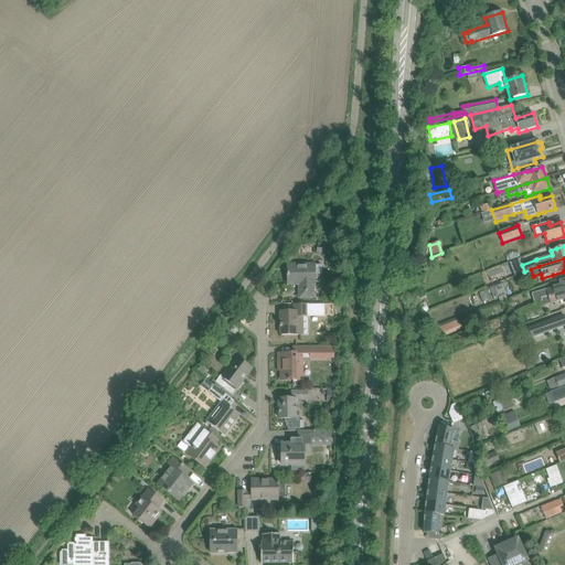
[(315,264),(298,265),(287,265),(288,285),(299,285),(299,298),(313,298),(313,285),(315,285),(315,275),(322,275),(322,265),(315,265),(315,264)]
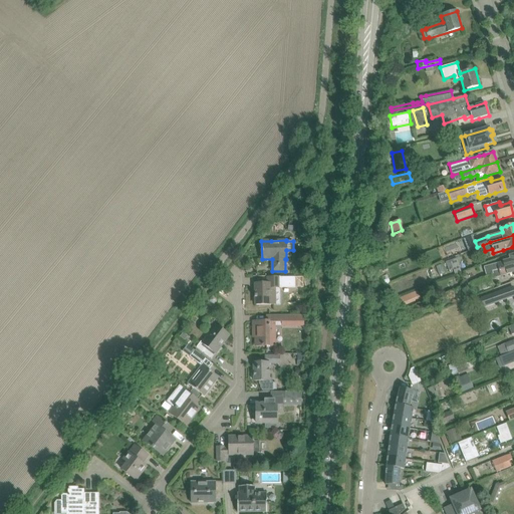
[(484,267),(486,276),(493,273),(493,271),(513,265),(513,254),(509,256),(502,258),(503,262),(484,267)]
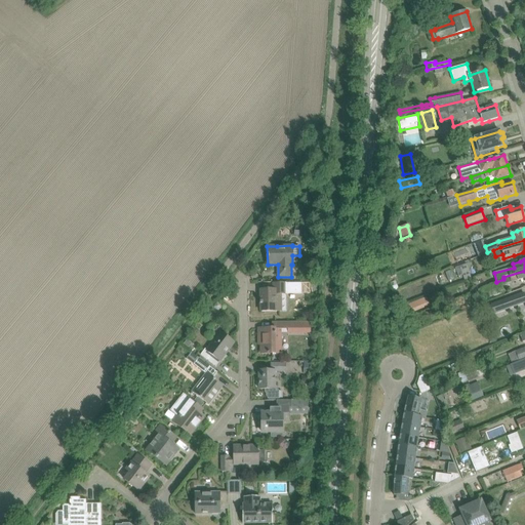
[(465,280),(471,278),(466,264),(454,268),(457,277),(462,275),(465,280)]
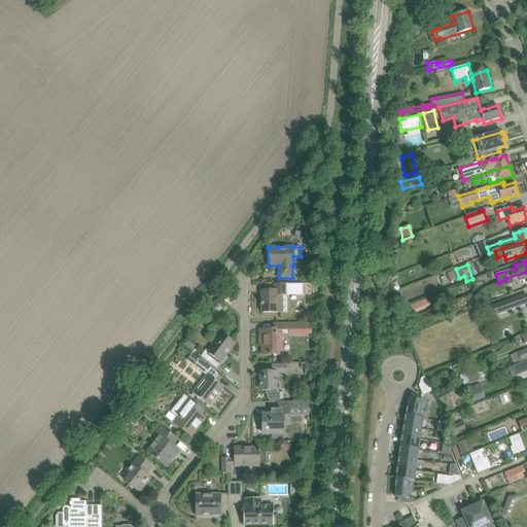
[(505,280),(498,283),(498,284),(479,291),(480,296),(489,292),(491,299),(495,297),(505,293),(502,286),(513,283),(526,279),(526,272),(505,278),(505,280)]
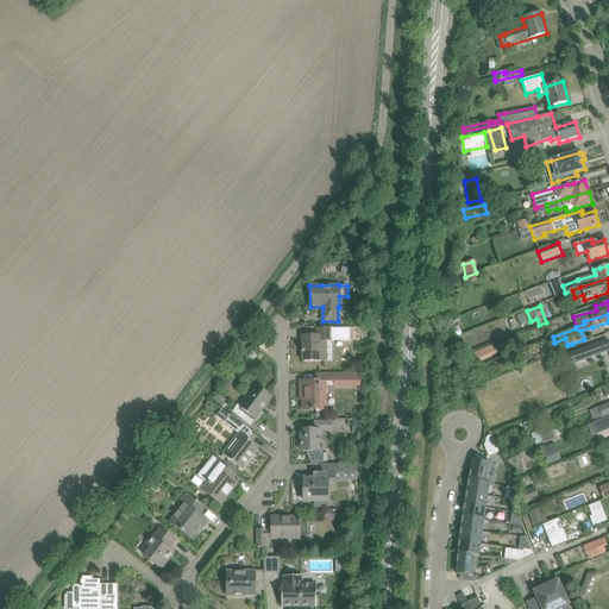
[(454,338),(462,336),(458,326),(452,328),(454,338)]
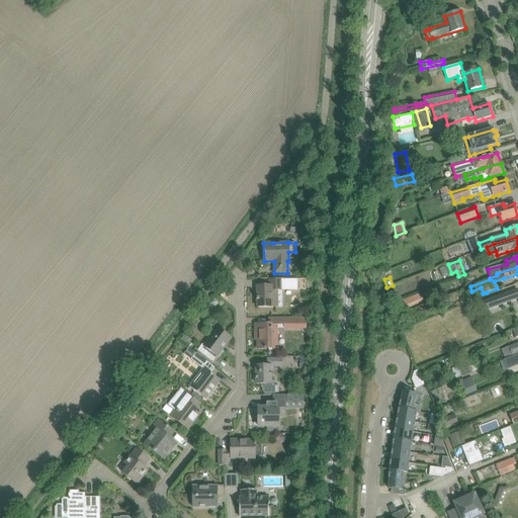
[(278,308),(278,290),(282,290),(282,279),(269,279),(269,285),(257,286),(257,308),(267,308),(278,308)]
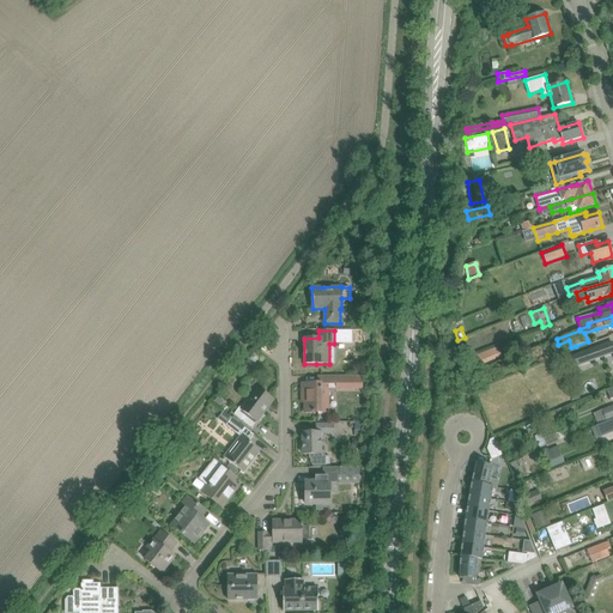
[(354,333),(357,344),(365,341),(363,331),(354,333)]
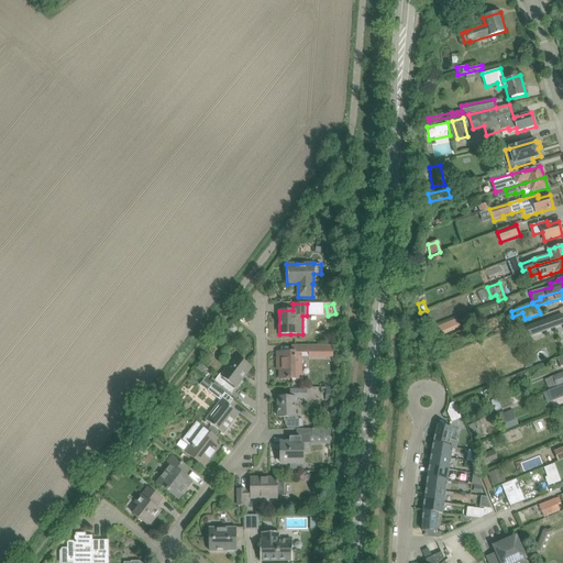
[(562,318),(562,315),(547,320),(526,327),(529,337),(562,323),(562,318)]
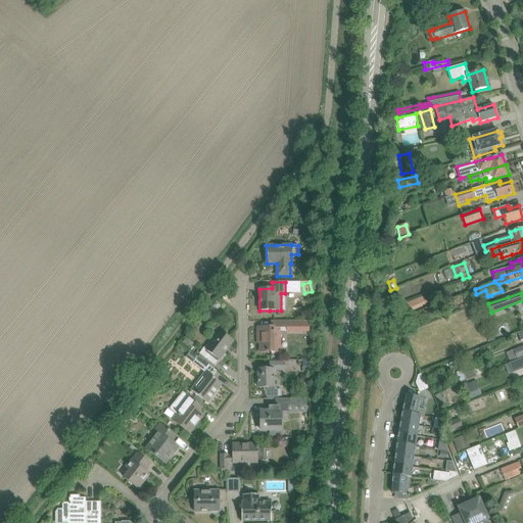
[(426,302),(424,296),(402,304),(407,313),(422,306),(421,304),(426,302)]
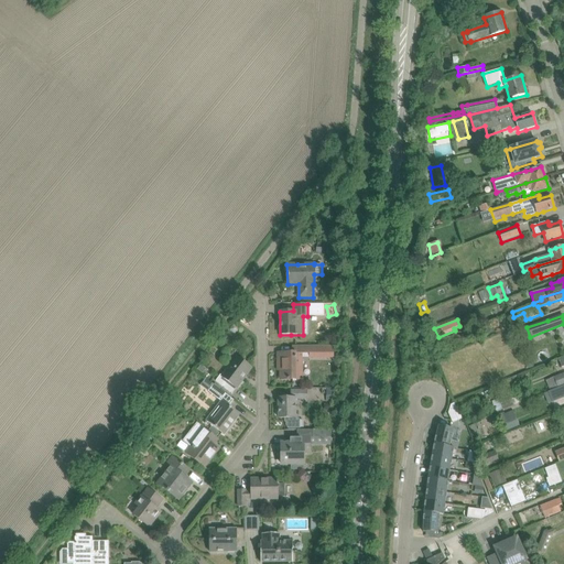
[(454,349),(463,346),(457,334),(448,337),(454,349)]
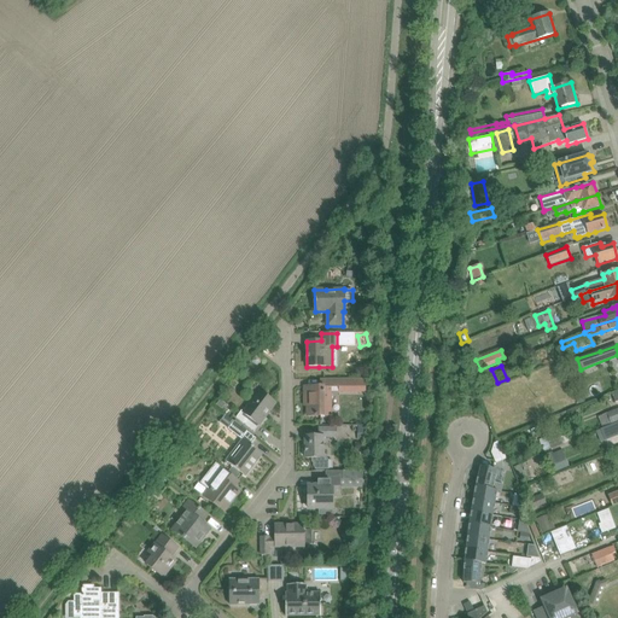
[(338,386),(339,392),(348,391),(348,379),(320,379),(320,386),(307,388),(308,415),(331,415),(331,388),(338,386)]
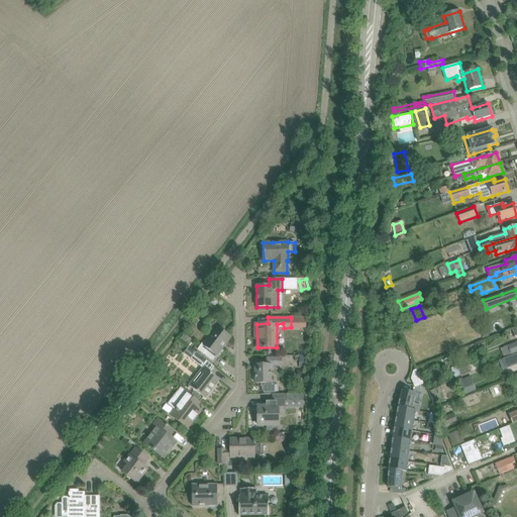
[(197,349),(205,354),(213,360),(226,343),(224,342),(228,336),(217,327),(204,344),(202,342),(197,349)]
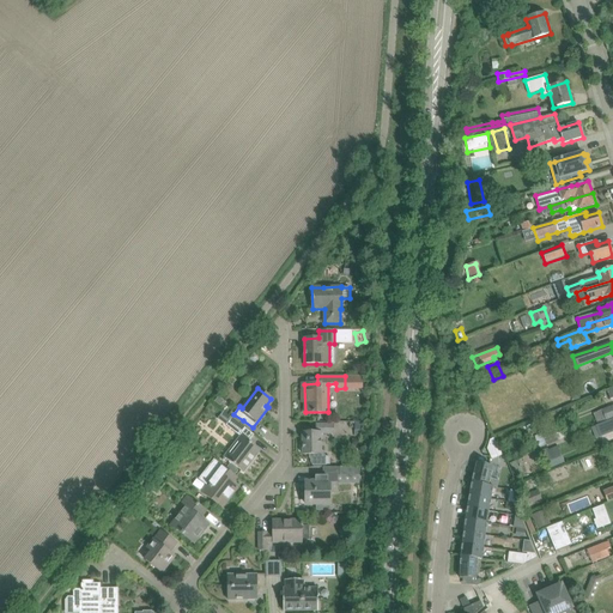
[(575,412),(572,404),(558,410),(544,416),(546,419),(552,417),(553,420),(575,412)]
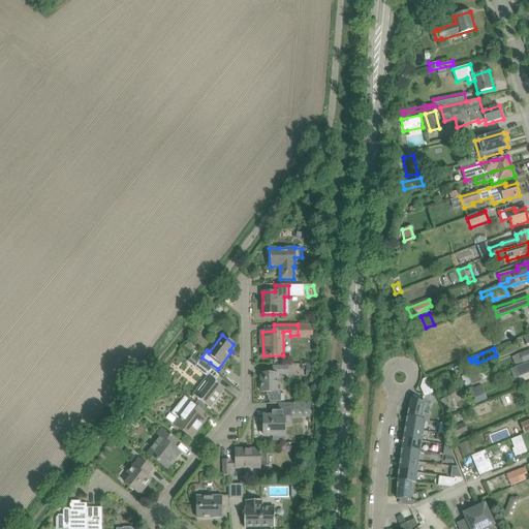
[(511,356),(516,367),(528,361),(528,350),(520,353),(511,356)]
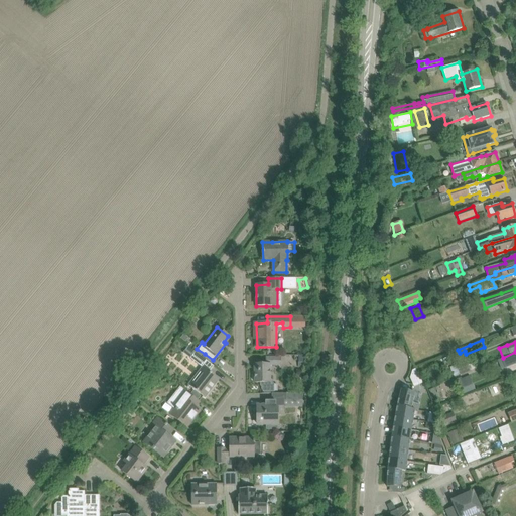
[(515,352),(503,358),(506,367),(509,366),(515,363),(515,352)]
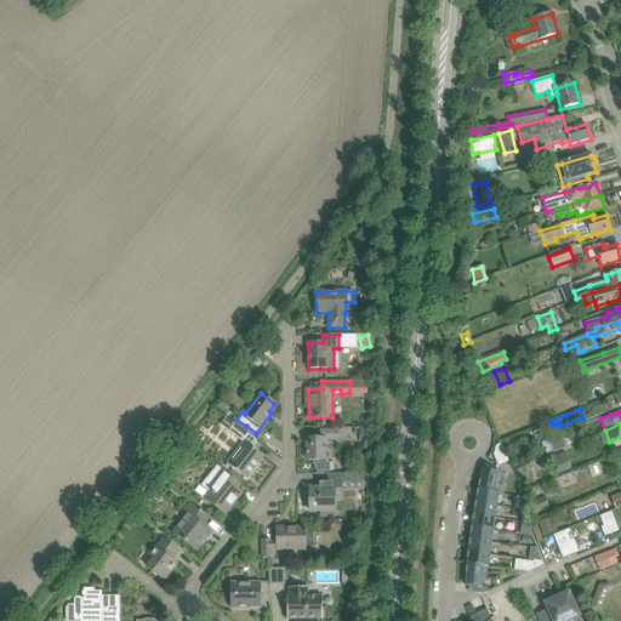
[(243,440),(245,442),(251,446),(256,440),(235,425),(231,431),(243,440)]
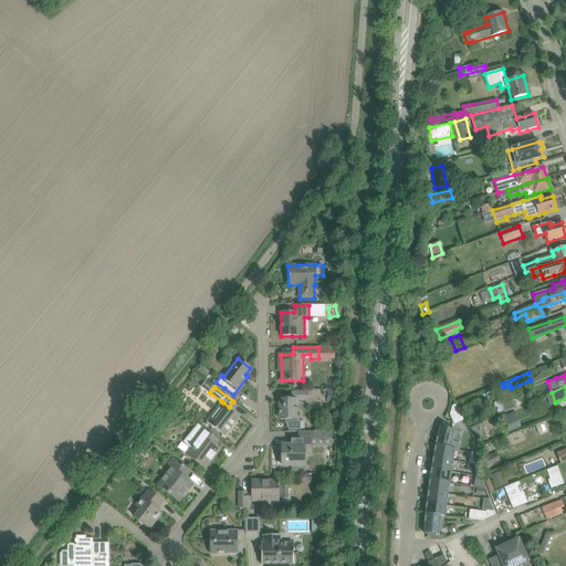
[(278,416),(280,416),(280,420),(285,420),(285,421),(286,423),(286,426),(287,428),(289,430),(300,429),(301,429),(300,419),(296,419),(296,400),(307,400),(307,391),(303,391),(292,392),(292,400),(280,400),(280,409),(278,409),(278,416)]
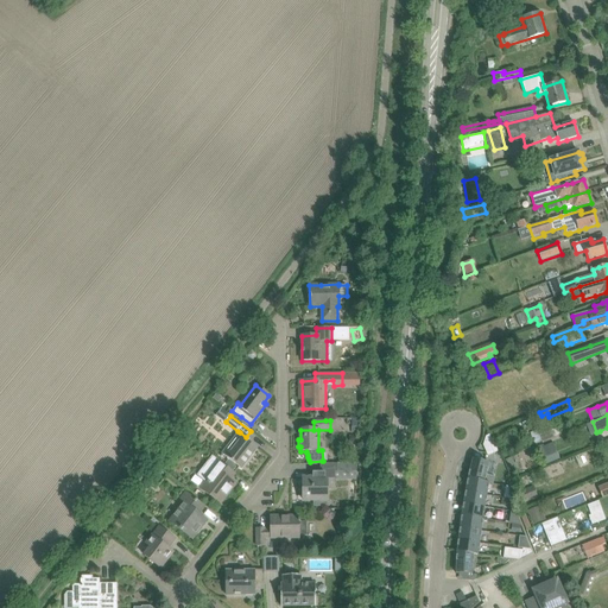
[(558,428),(556,422),(537,429),(543,444),(562,436),(569,432),(565,425),(558,428)]
